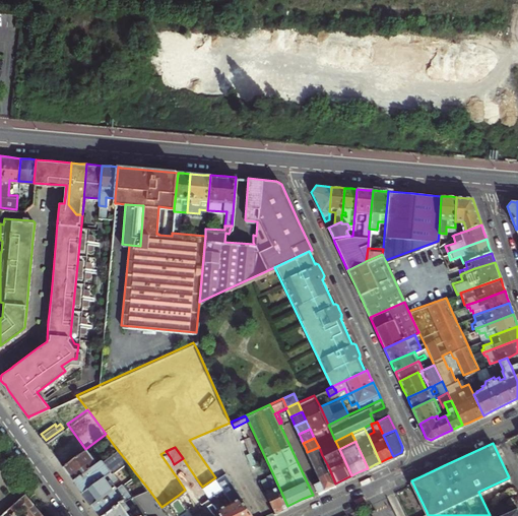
[(310,457),(311,460),(322,455),(319,447),(307,452),(310,457)]
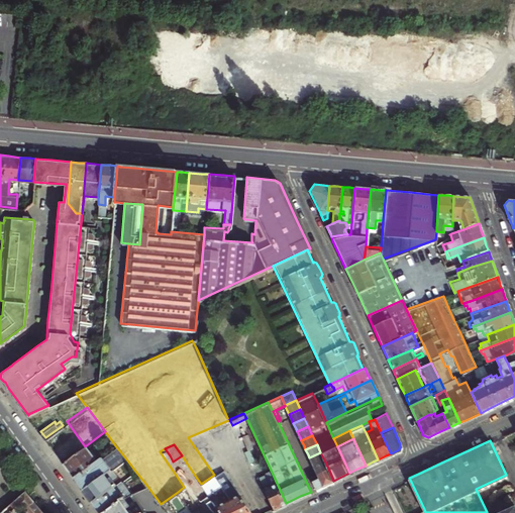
[(95,460),(74,477),(79,484),(82,489),(111,468),(125,457),(115,445),(95,460)]
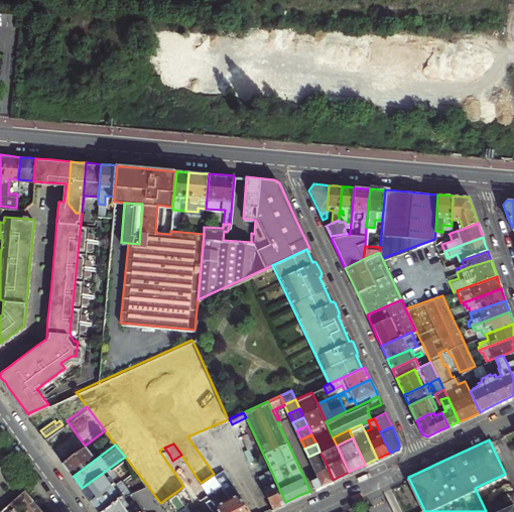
[(72,473),(74,476),(95,460),(91,454),(93,452),(89,445),(87,448),(85,445),(62,462),(65,464),(72,473)]
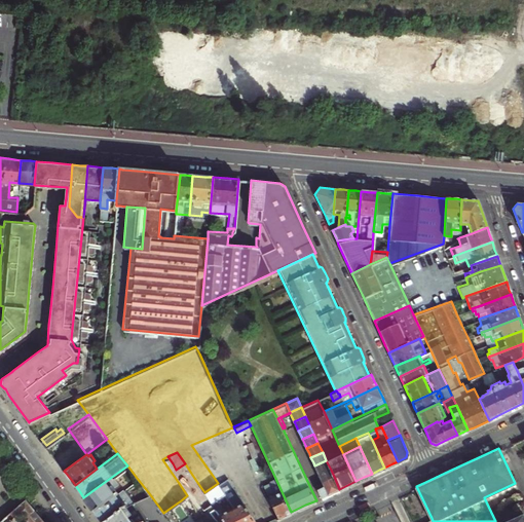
[(331,470),(326,460),(314,465),(317,471),(320,475),(331,470)]
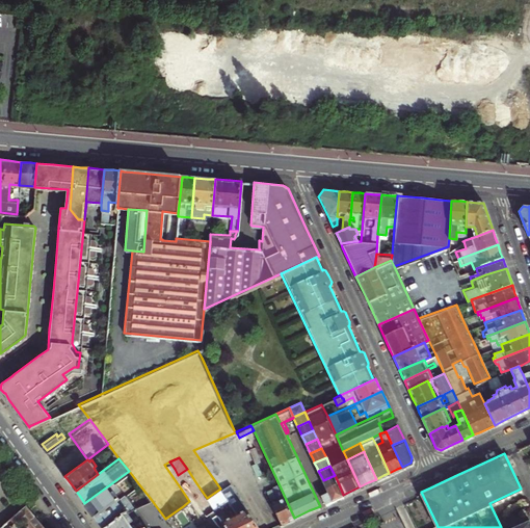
[(181,479),(186,485),(194,480),(187,469),(178,475),(181,479)]
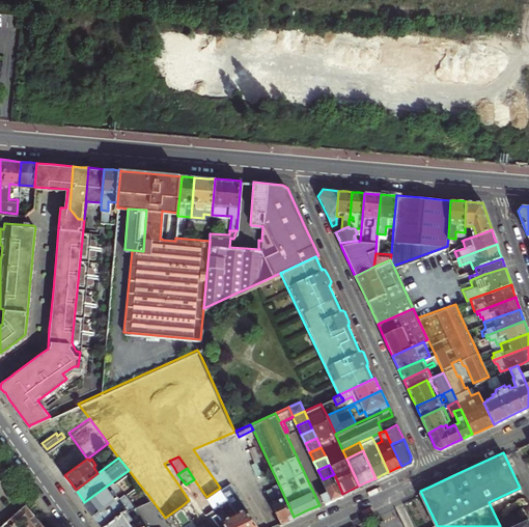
[(338,483),(334,474),(323,479),(325,486),(318,489),(319,492),(338,483)]
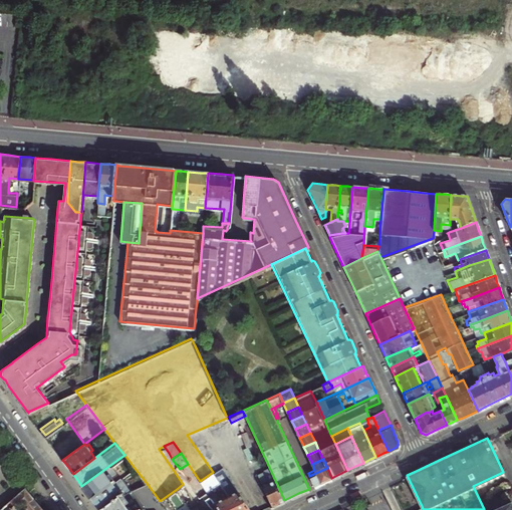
[(189,483),(197,477),(188,464),(180,469),(185,476),(189,483)]
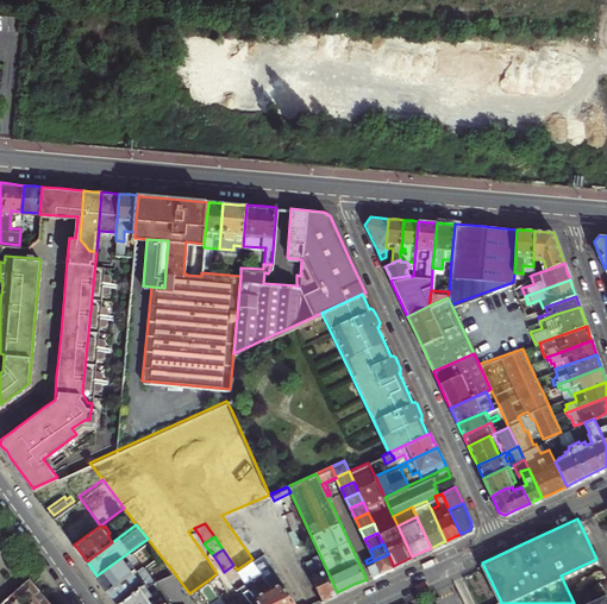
[(131,551),(97,576),(104,583),(108,590),(142,565),(131,551)]
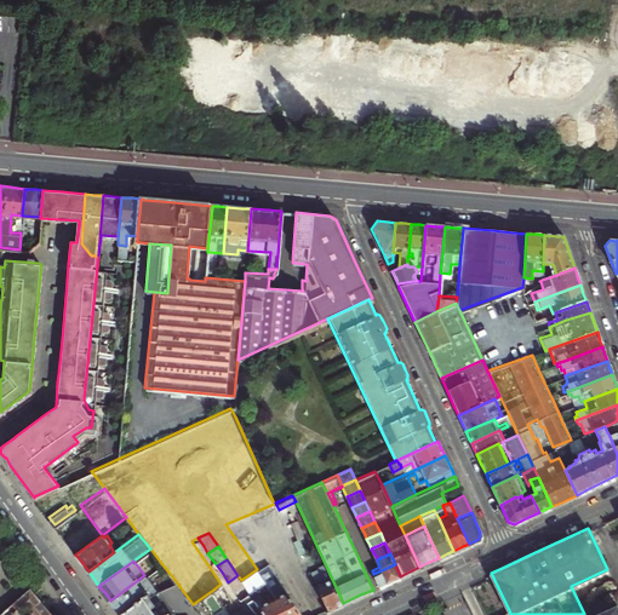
[(318,567),(310,570),(328,609),(338,604),(343,603),(324,561),(318,564),(318,567)]
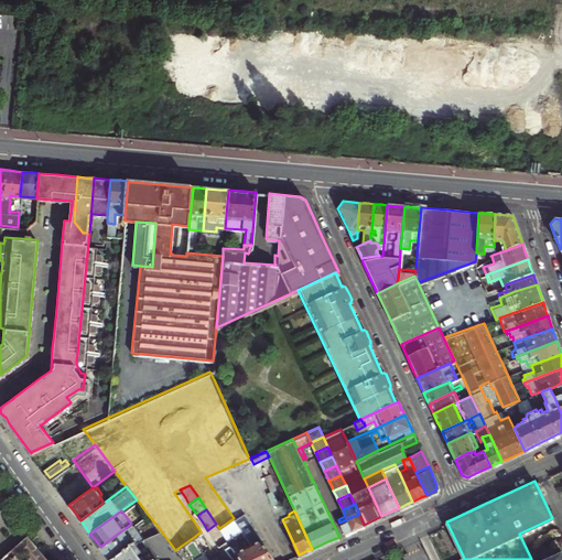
[(228,541),(240,559),(273,559),(244,512),(234,518),(219,528),(226,539),(228,541)]
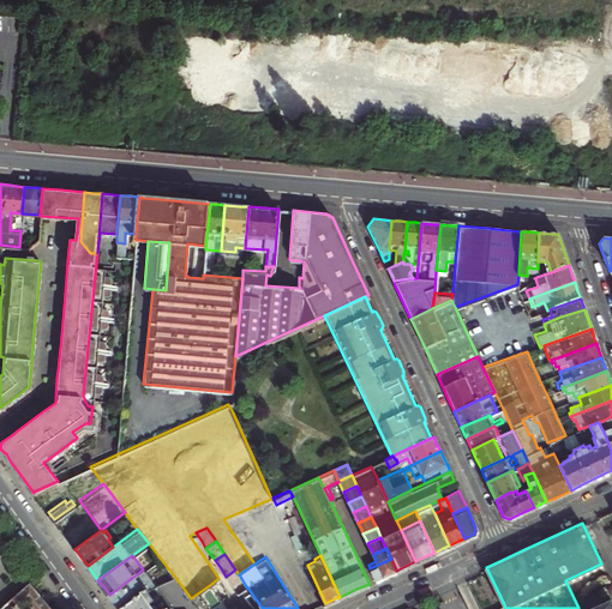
[(391,559),(370,568),(376,580),(387,576),(396,571),(391,559)]
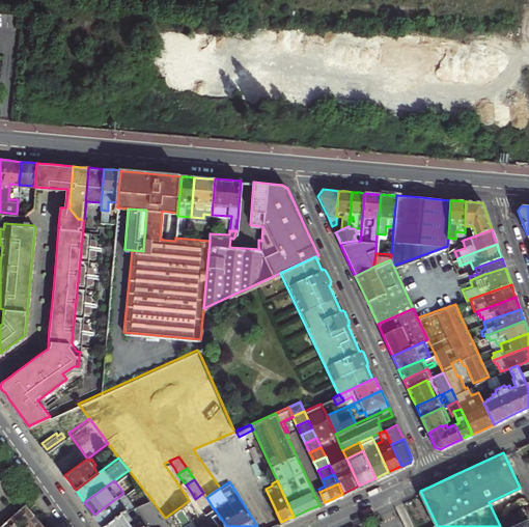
[(126,492),(123,493),(134,506),(135,505),(136,505),(126,492)]
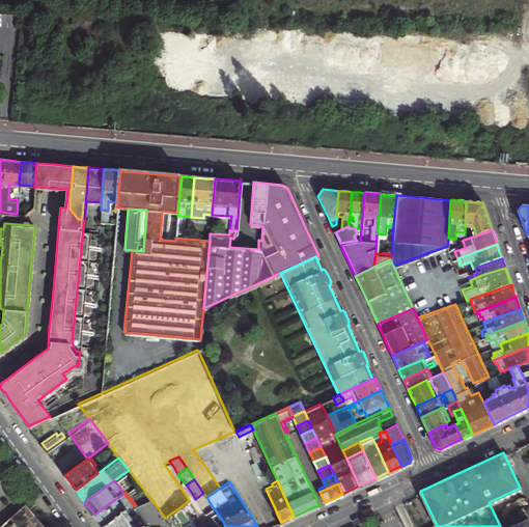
[(134,506),(123,493),(94,515),(99,521),(104,526),(122,514),(121,511),(134,506)]
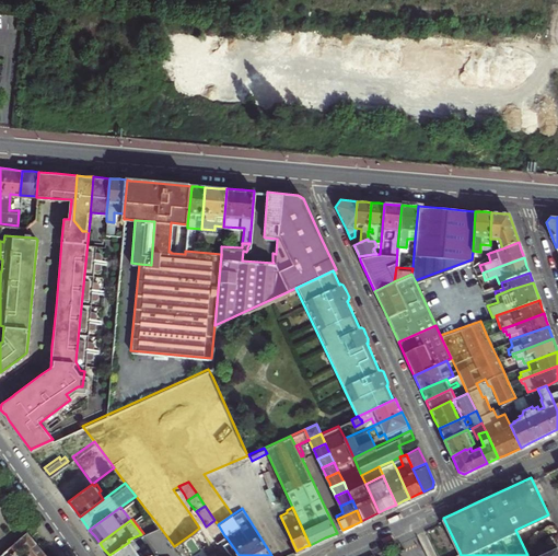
[(218,524),(214,520),(206,526),(210,533),(216,541),(224,535),(218,524)]
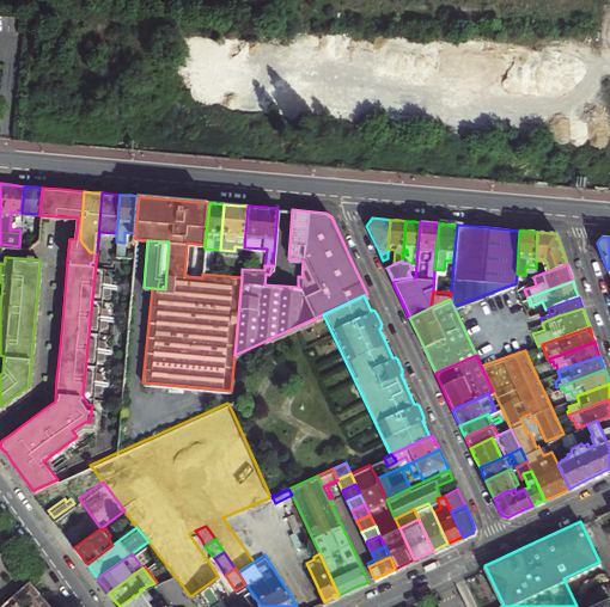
[(55,606),(26,574),(0,596),(0,606),(12,606),(24,596),(32,606),(55,606)]
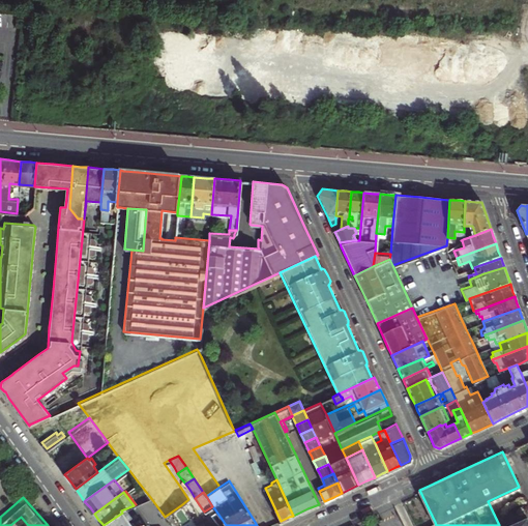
[(160,525),(172,525),(165,517),(150,497),(136,504),(135,504),(150,525),(158,525),(160,525)]
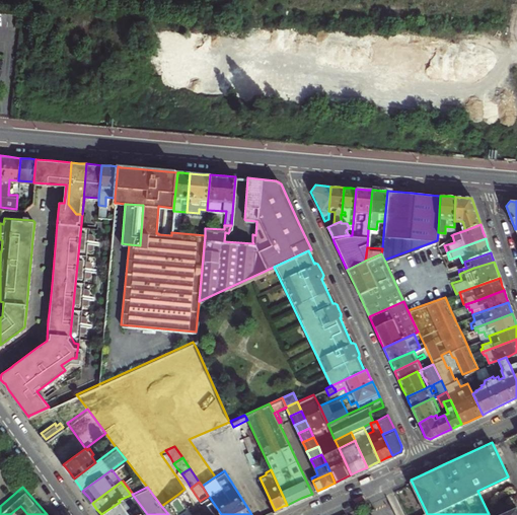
[(147,514),(132,494),(131,495),(119,500),(120,502),(101,514),(100,514),(147,514)]
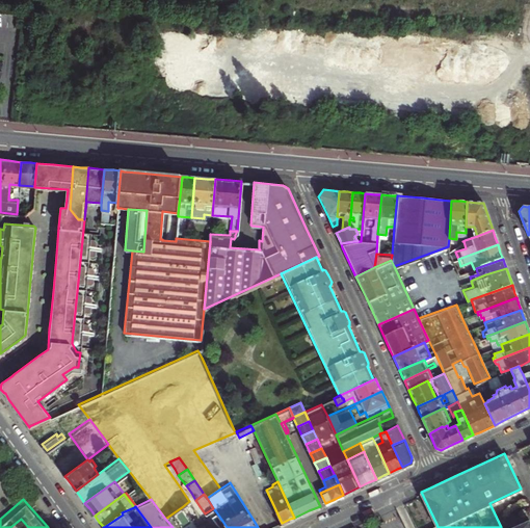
[(183,506),(173,513),(183,527),(196,527),(195,526),(196,525),(183,506)]
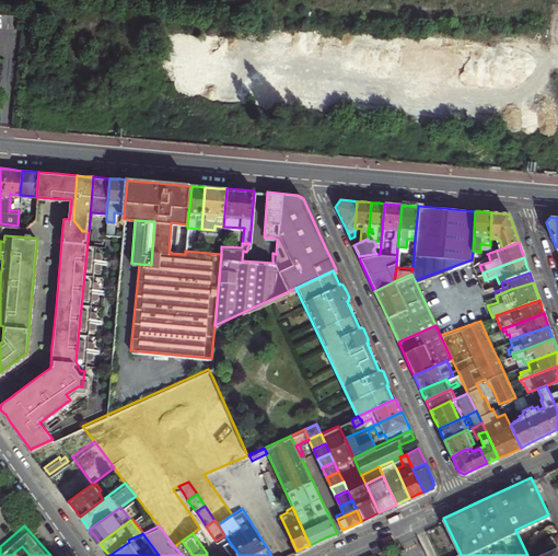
[(212,543),(211,544),(214,548),(219,555),(223,555),(218,543),(223,540),(227,537),(224,535),(216,541),(212,543)]
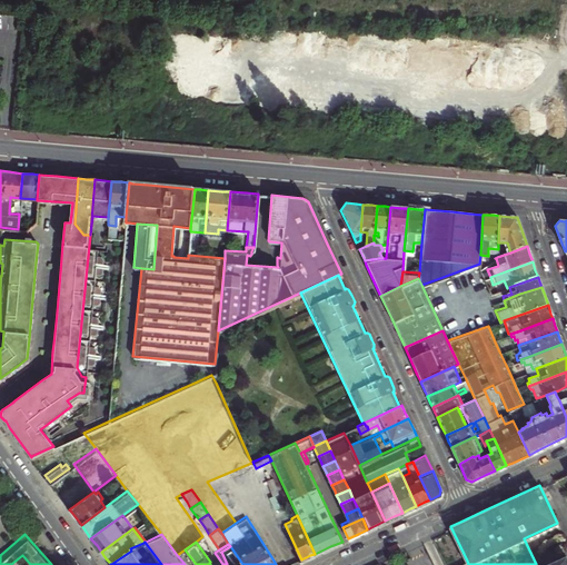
[(242,564),(230,546),(227,548),(228,551),(226,552),(230,557),(236,564),(234,564),(242,564)]
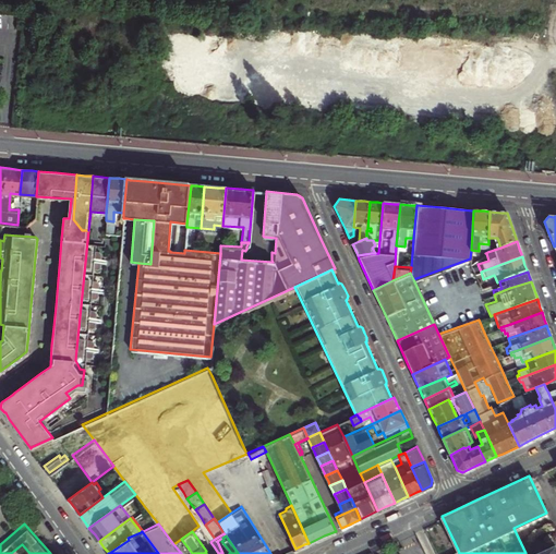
[(555,553),(555,544),(535,553),(555,553)]
